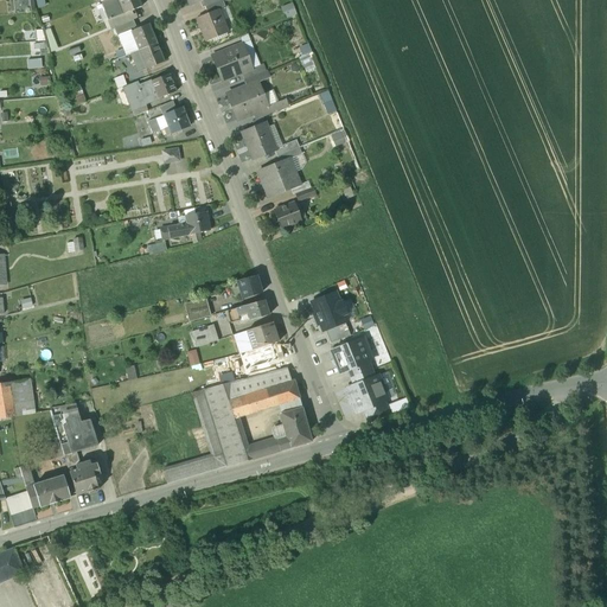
[(108,0),(104,0),(102,1),(107,13),(113,11),(108,0)]
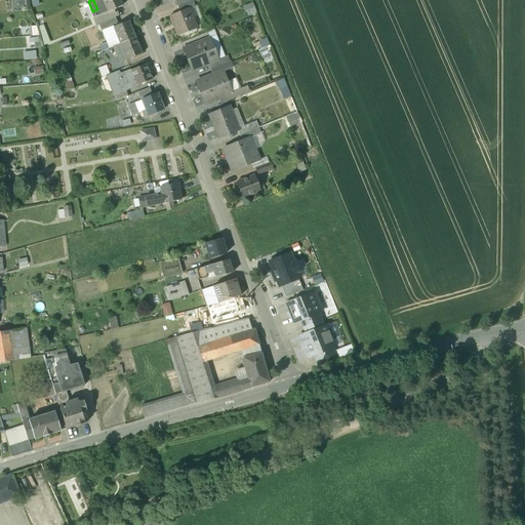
[(93,0),(97,9),(105,6),(102,0),(93,0)]
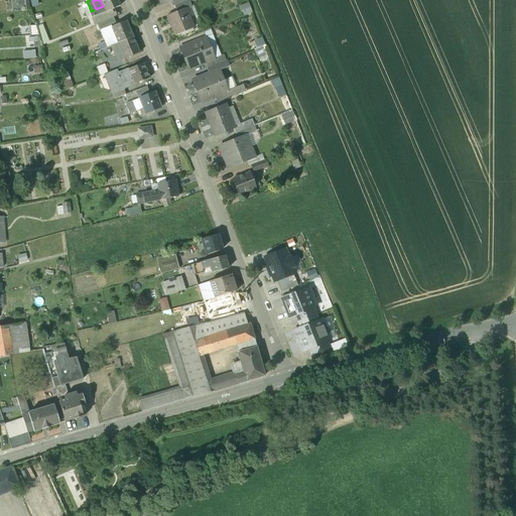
[(117,0),(100,0),(103,6),(105,12),(120,6),(117,0)]
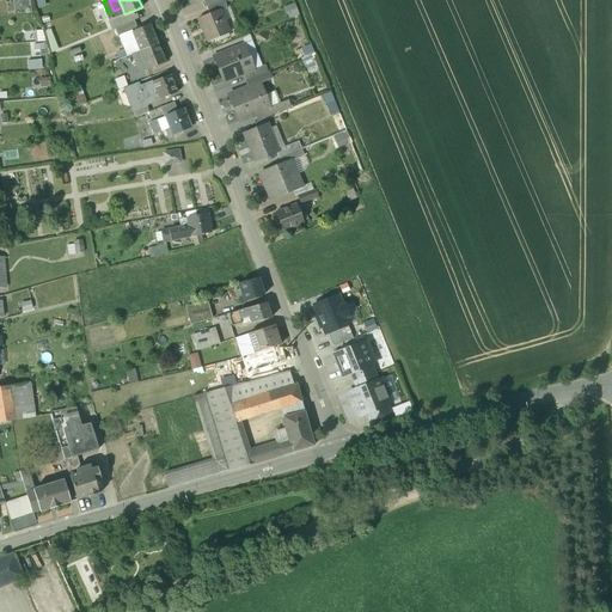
[(224,0),(222,0),(206,7),(209,14),(220,10),(220,11),(227,8),(224,0)]
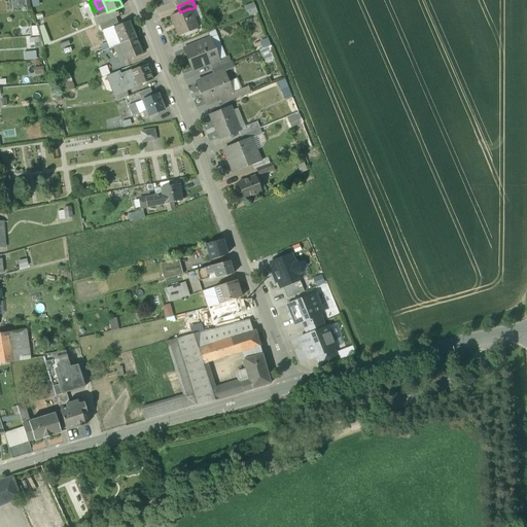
[(243,5),(246,16),(257,12),(253,2),(243,5)]
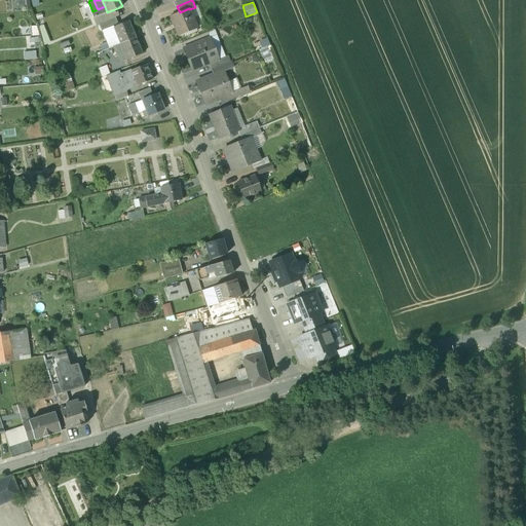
[(180,12),(170,16),(178,36),(197,28),(189,9),(189,8),(180,12)]
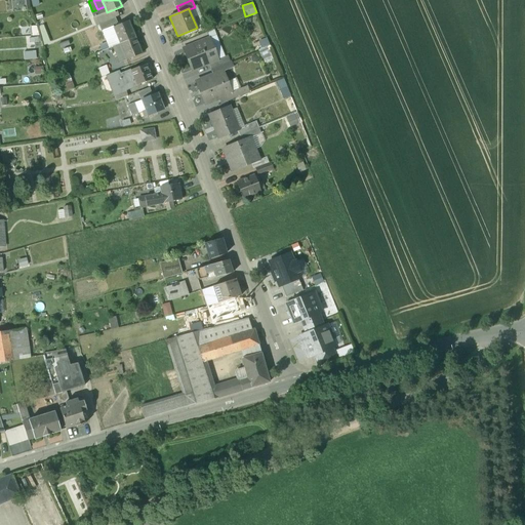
[(108,14),(96,19),(98,25),(110,21),(108,14)]
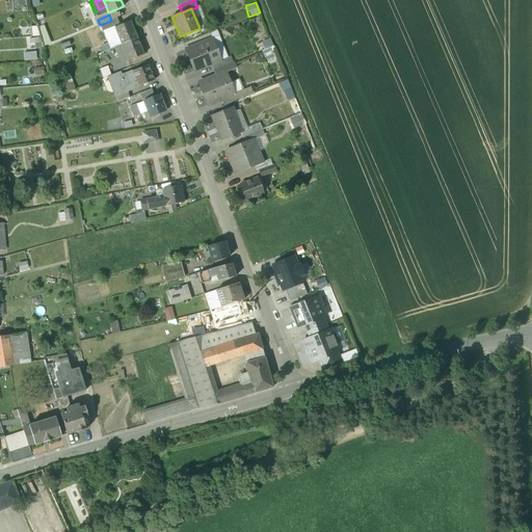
[(111,21),(100,25),(103,33),(114,28),(120,26),(116,19),(111,21)]
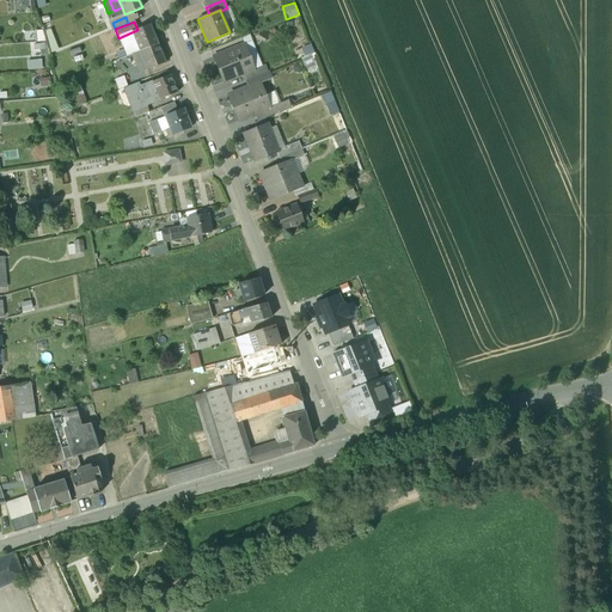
[(138,30),(132,32),(138,46),(140,51),(158,44),(150,25),(138,30)]
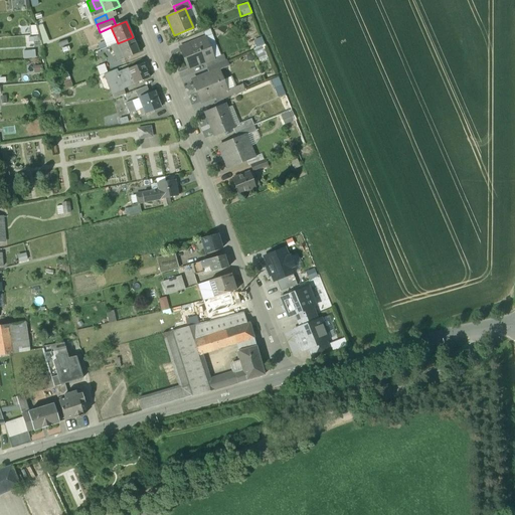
[(252,40),(255,46),(264,43),(261,36),(252,40)]
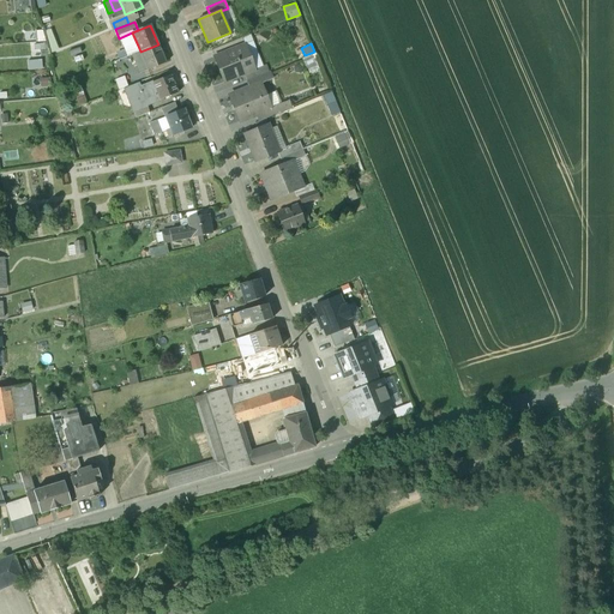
[(131,55),(128,56),(132,66),(136,65),(144,61),(148,71),(166,64),(158,44),(140,52),(131,55)]
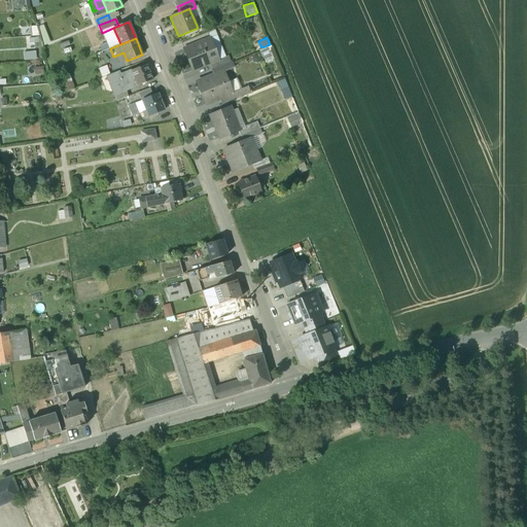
[(210,38),(183,49),(192,71),(210,64),(219,61),(219,60),(210,38)]
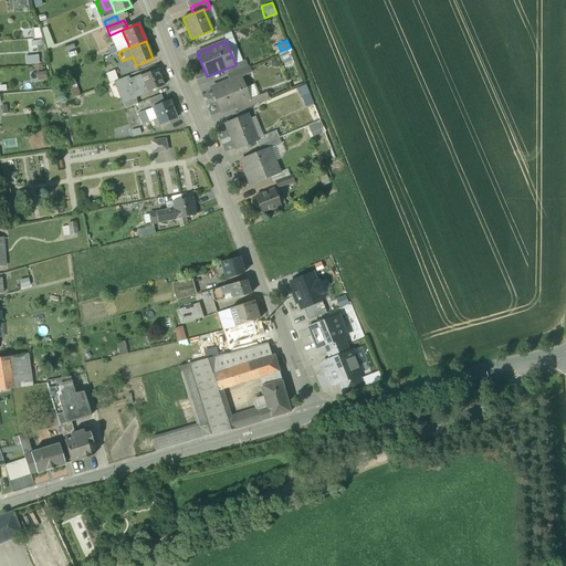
[(127,42),(118,45),(121,51),(129,48),(127,42)]
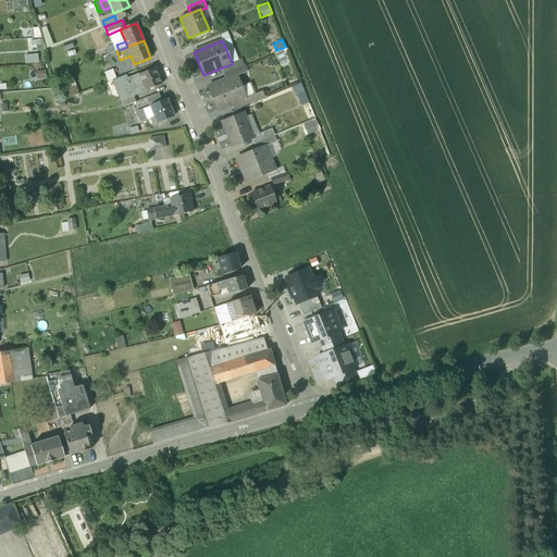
[(284,50),(275,51),(279,65),(286,63),(284,50)]
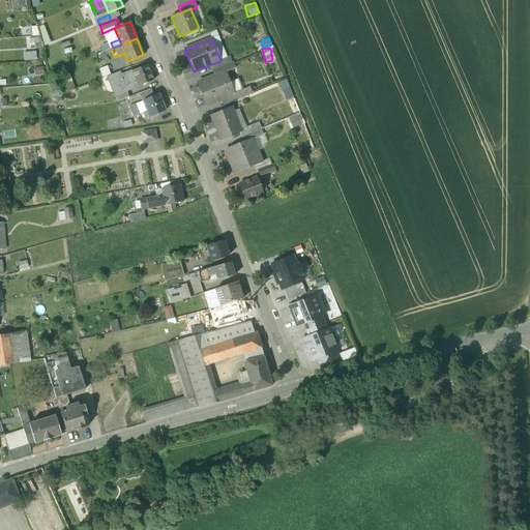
[(124,53),(117,56),(120,63),(127,61),(124,53)]
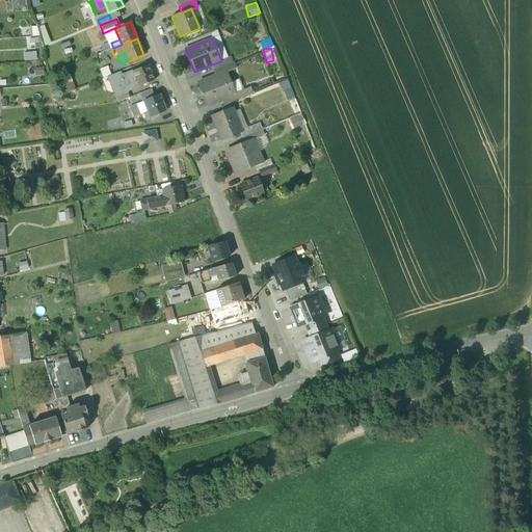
[(225,58),(221,60),(221,61),(212,64),(214,71),(228,64),(225,58)]
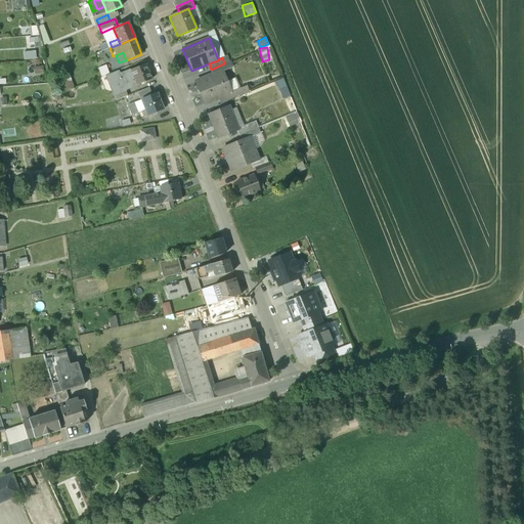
[(224,63),(211,70),(213,75),(222,72),(231,69),(229,61),(224,63)]
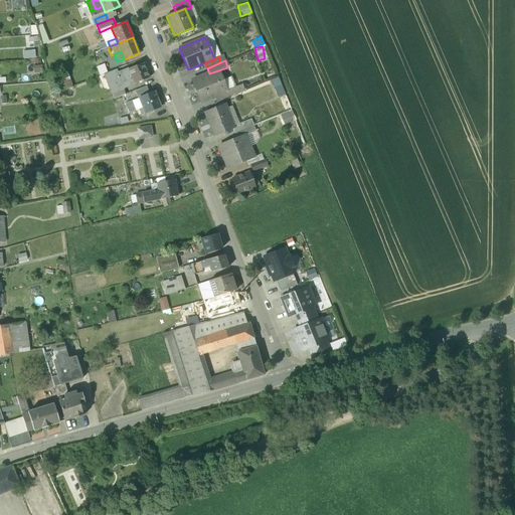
[(143,63),(128,69),(134,83),(149,78),(143,63)]
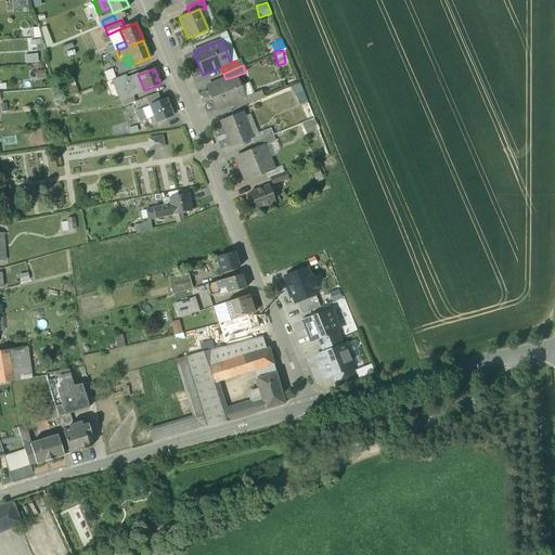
[(138,75),(127,79),(125,75),(113,80),(120,101),(133,97),(132,95),(144,90),(138,75)]
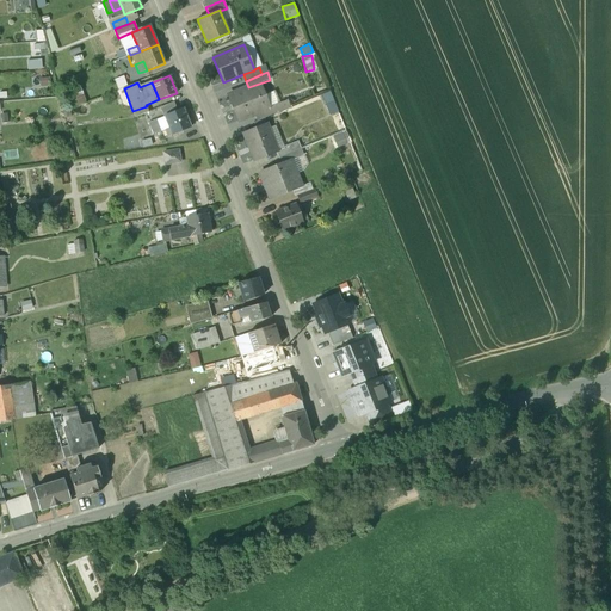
[(248,87),(229,96),(235,110),(234,110),(239,122),(254,115),(269,107),(259,84),(248,87)]
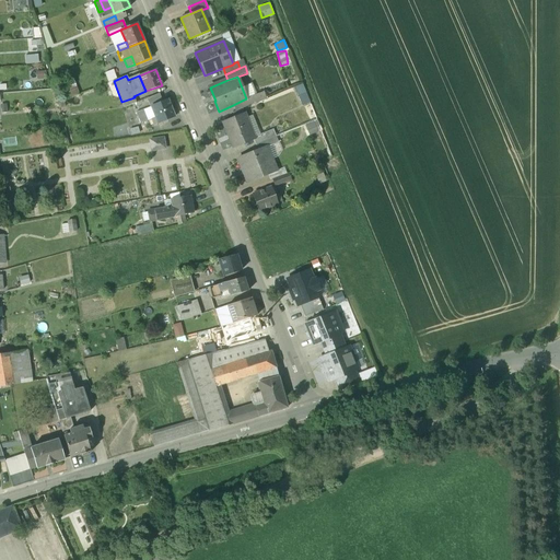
[(302,83),(293,86),(301,106),(310,102),(302,83)]
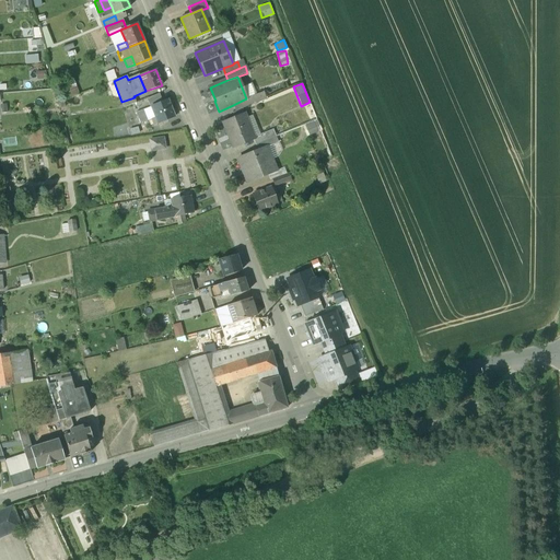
[(159,94),(148,98),(151,107),(163,102),(159,94)]
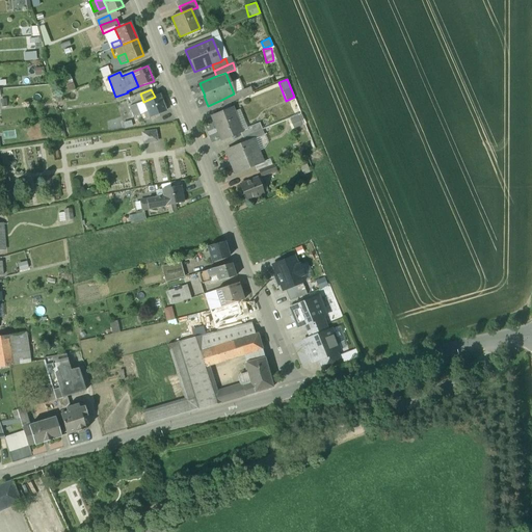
[(234,94),(221,100),(224,106),(242,99),(239,91),(234,94)]
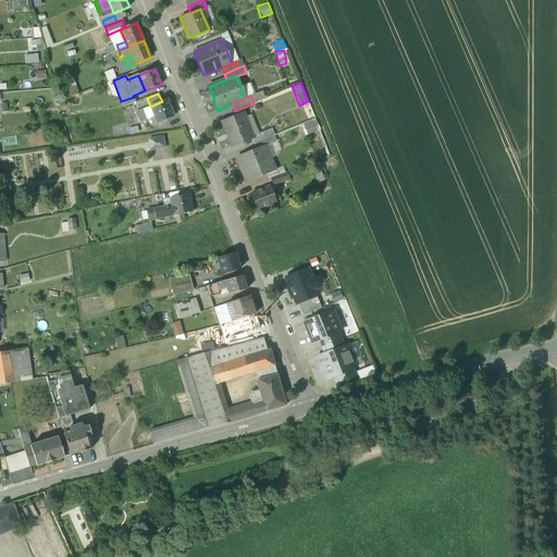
[(134,97),(121,101),(123,108),(133,103),(136,102),(134,97)]
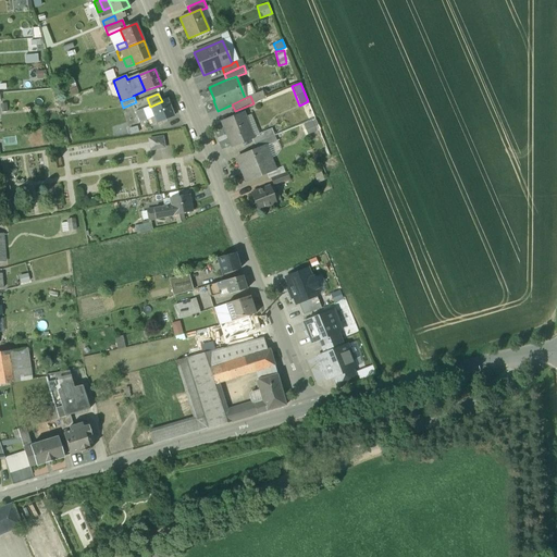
[(162,101),(150,107),(155,118),(150,119),(153,124),(174,116),(168,99),(162,101)]
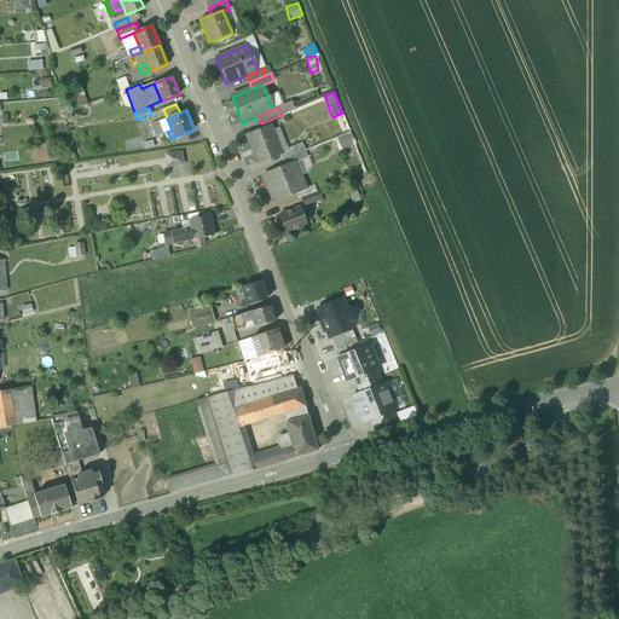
[(158,121),(151,125),(156,137),(163,134),(158,121)]
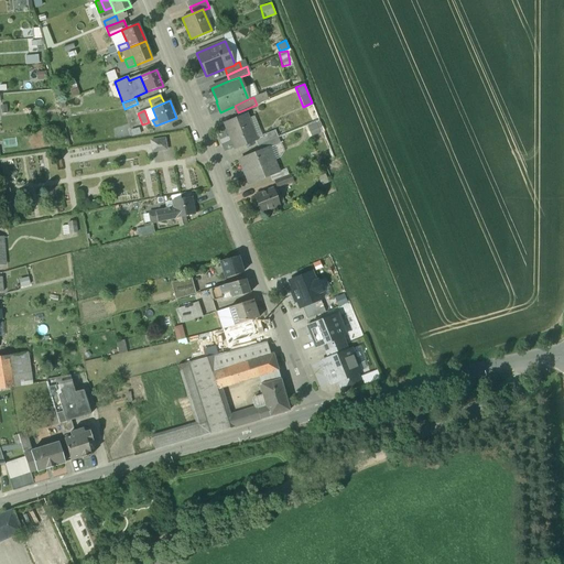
[(250,125),(246,116),(226,125),(235,148),(253,140),(248,126),(250,125)]
